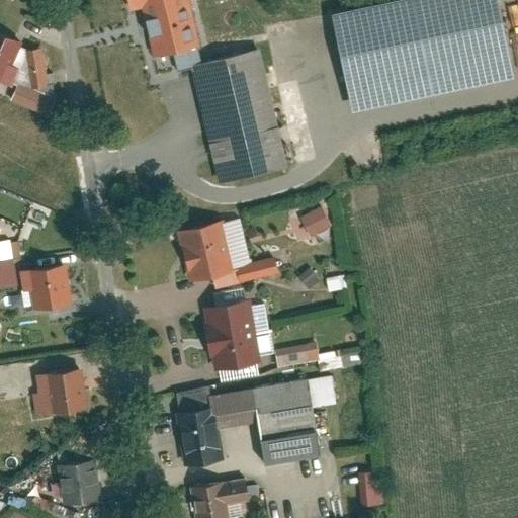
[(191,0),(127,0),(132,13),(144,10),(155,58),(202,47),(191,0)]
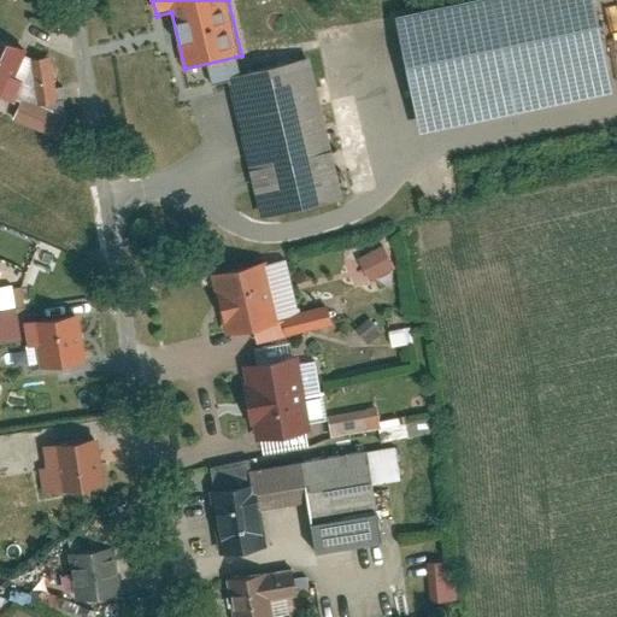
[(586,0),(477,0),(394,18),(419,131),(606,90),(586,0)]
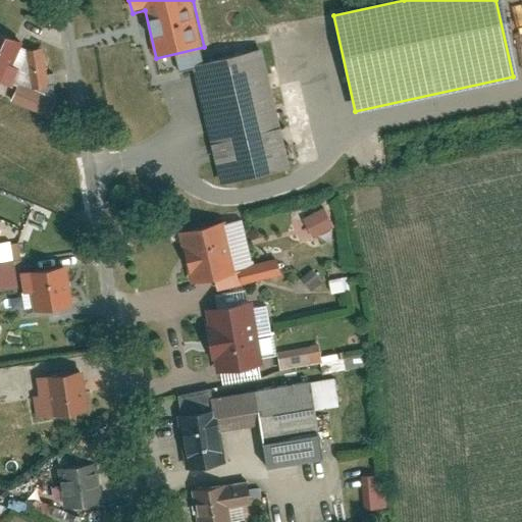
[(0,31),(0,83),(13,89),(22,68),(12,63),(22,41),(0,31)]
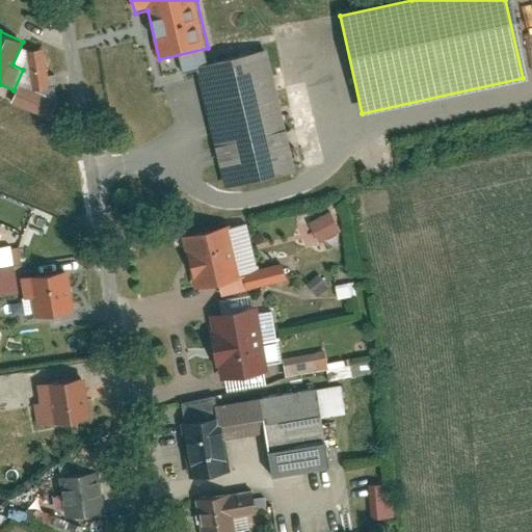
[(197,65),(227,186),(298,169),(269,49),(197,65)]
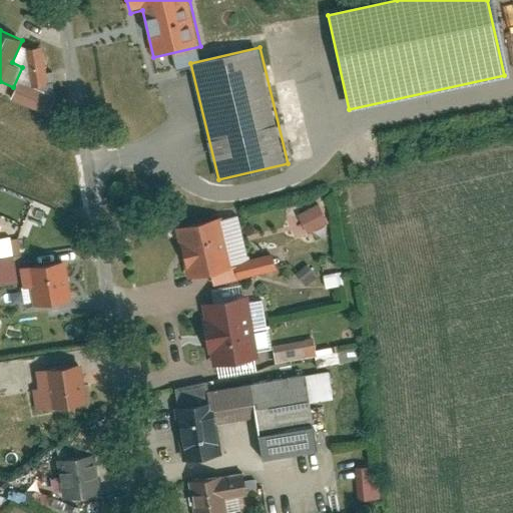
[(319,202),(296,214),(305,233),(329,221),(319,202)]
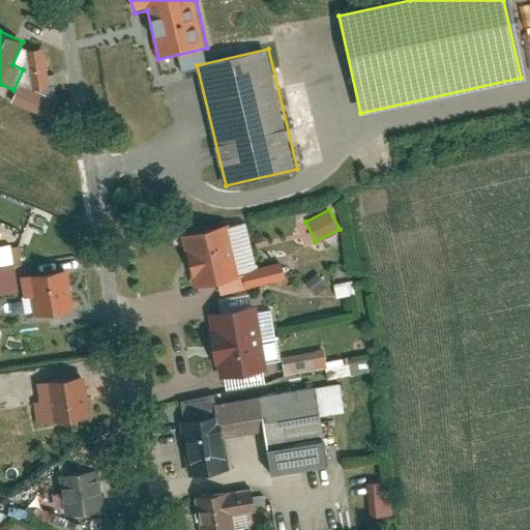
[(228,225),(179,237),(192,286),(240,274),(228,225)]
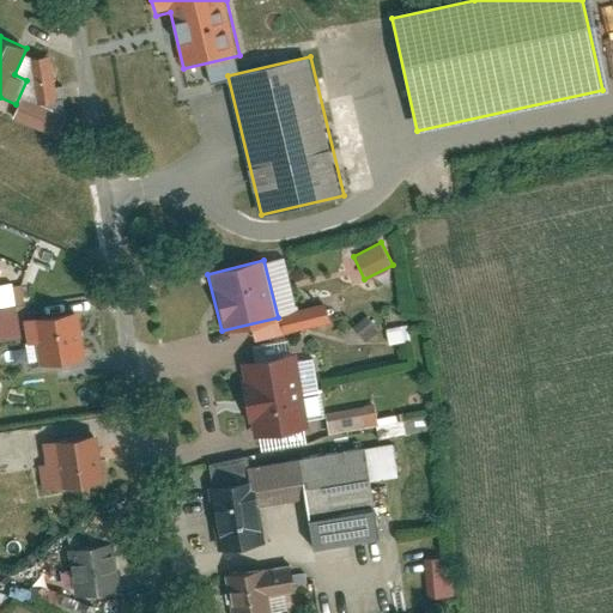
[(77,314),(25,322),(29,344),(40,343),(42,363),(83,357),(77,314)]
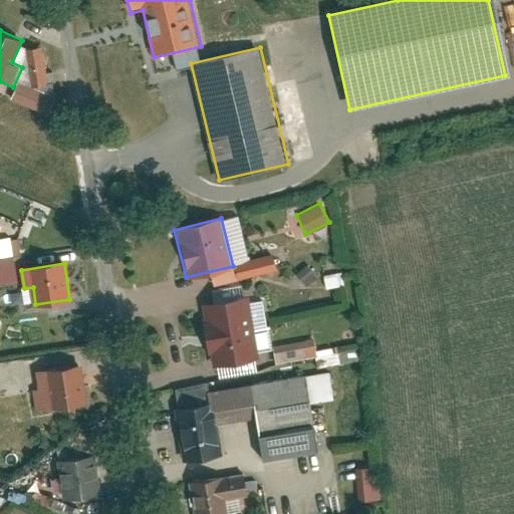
[(241,295),(240,285),(211,287),(212,297),(241,295)]
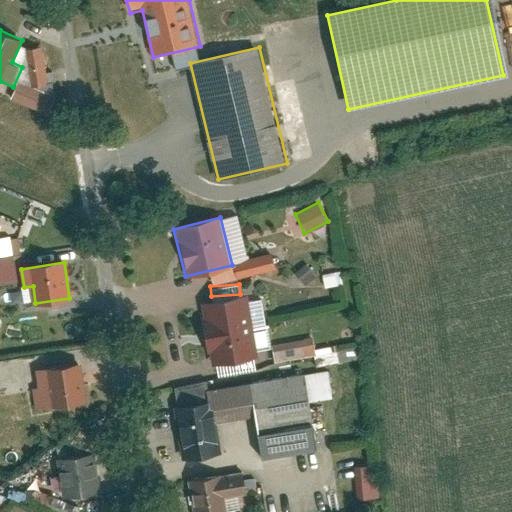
[(202,306),(212,367),(257,360),(247,298),(202,306)]
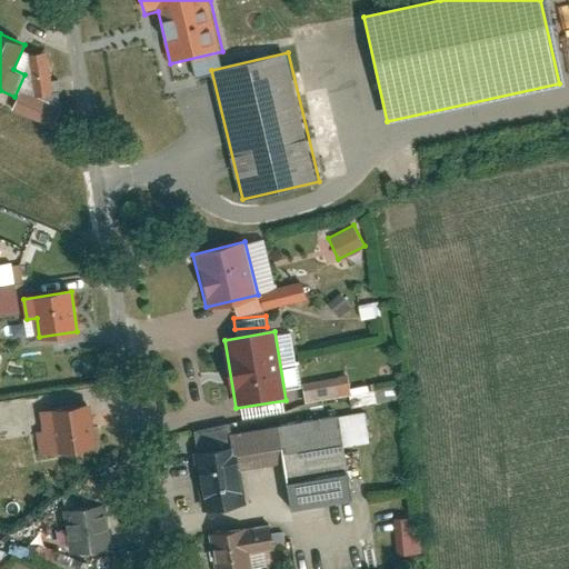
[(347,377),(301,381),(303,401),(349,397),(347,377)]
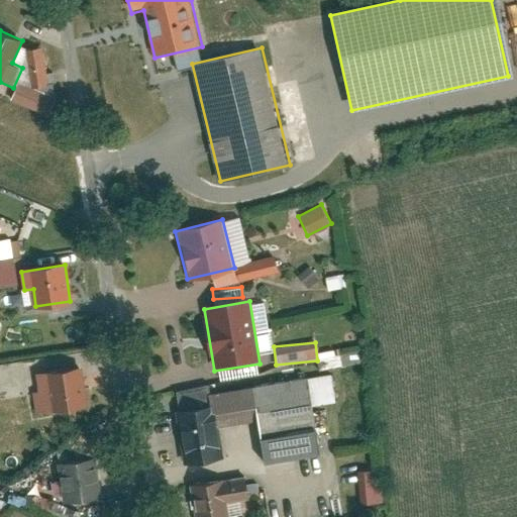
[(81,366),(34,373),(37,391),(30,392),(34,414),(87,405),(81,366)]
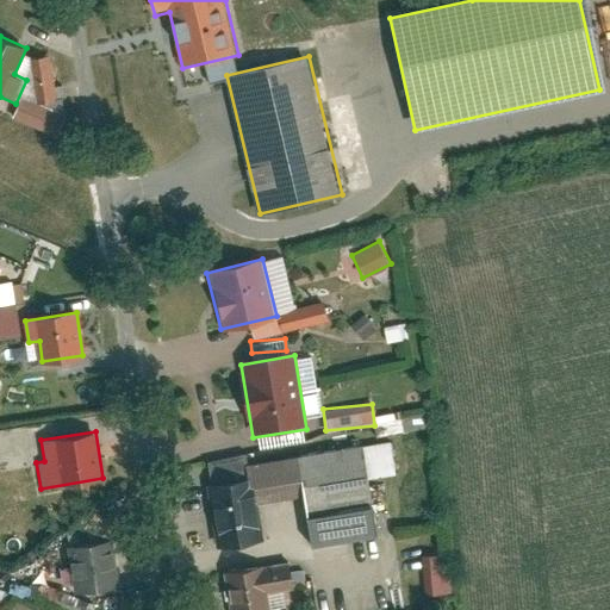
[(251,464),(253,475),(259,508),(306,499),(313,546),(377,535),(367,481),(397,477),(391,440),(251,464)]
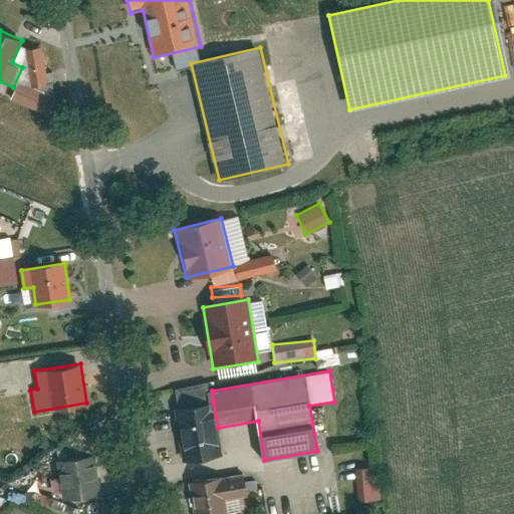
[(171,409),(181,463),(223,455),(218,428),(213,401),(171,409)]
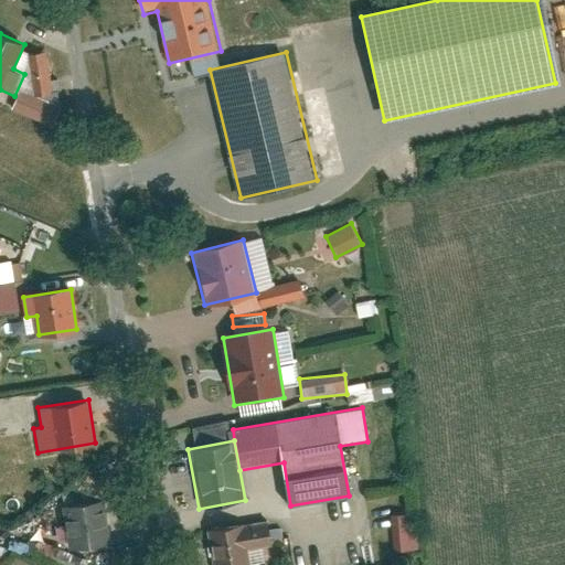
[(104,499),(64,504),(71,548),(110,542),(104,499)]
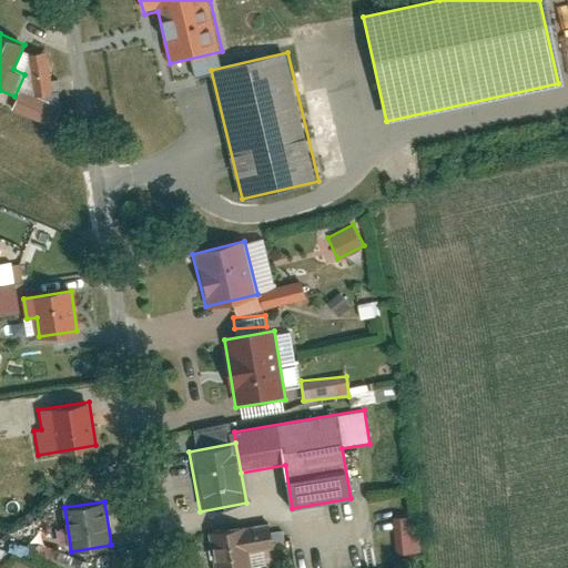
[(418,551),(417,515),(397,516),(399,553),(418,551)]
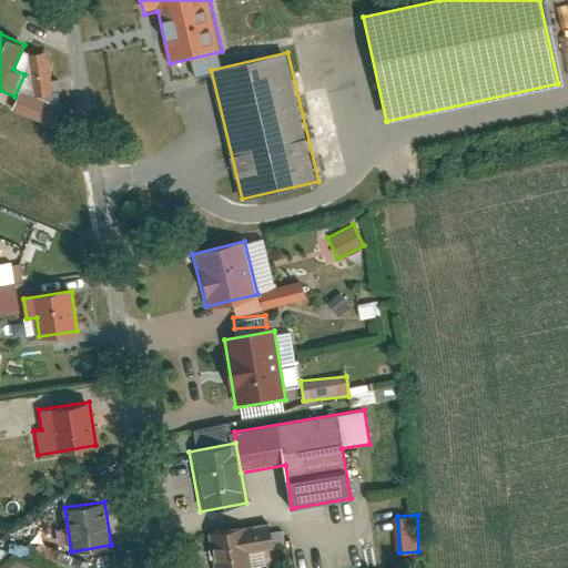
[(206,535),(212,567),(249,567),(246,551),(273,547),(269,523),(206,535)]
